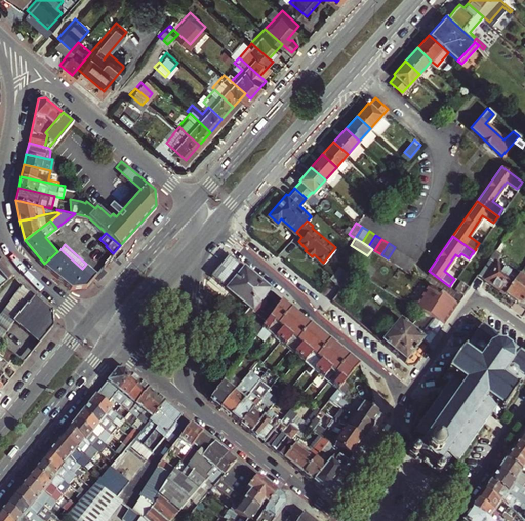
[(388,258),(394,263),(402,251),(395,247),(388,258)]
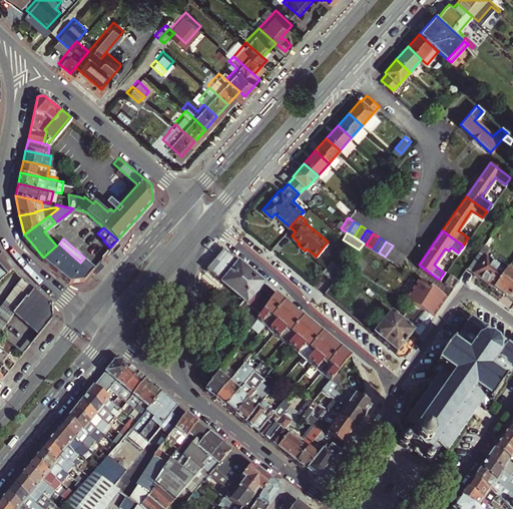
[(84,258),(80,263),(59,243),(56,245),(43,258),(69,280),(84,278),(94,267),(84,258)]
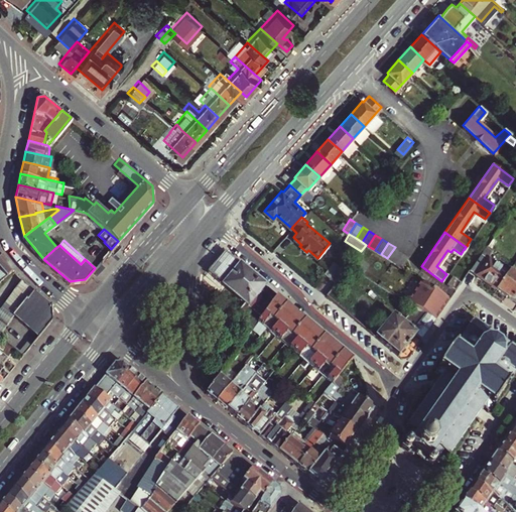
[(387,258),(394,262),(401,251),(395,247),(387,258)]
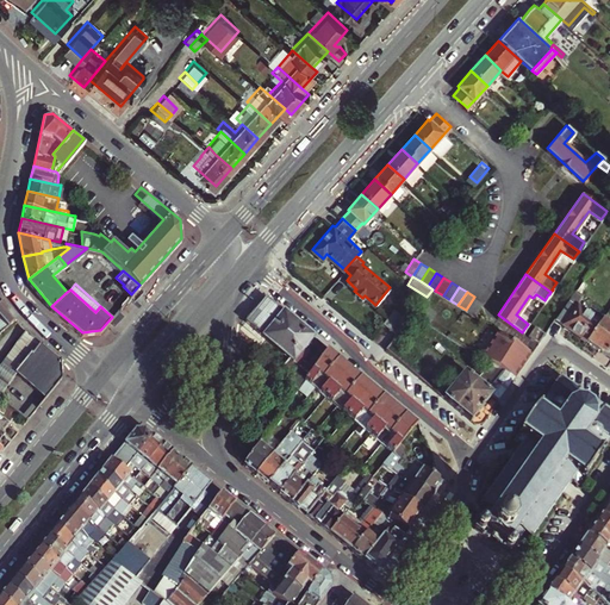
[(294,357),(313,334),(266,293),(244,318),(249,322),(290,355),(278,369),(277,368),(277,369),(297,387),(304,378),(310,370),(294,357)]
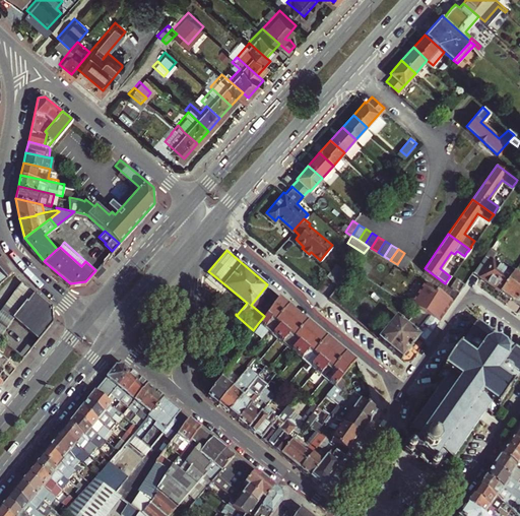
[(0,279),(12,267),(0,252),(0,279)]
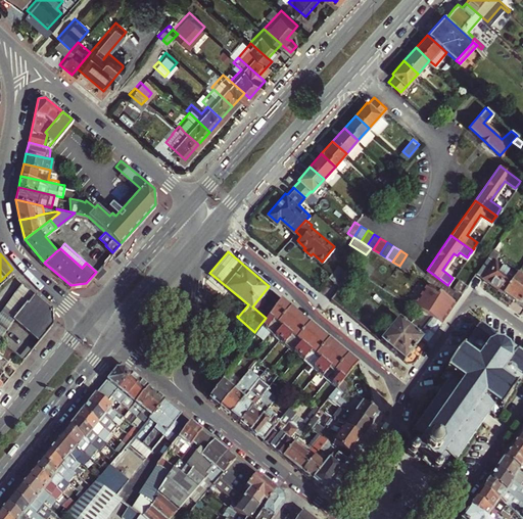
[(399,266),(406,271),(413,258),(407,254),(399,266)]
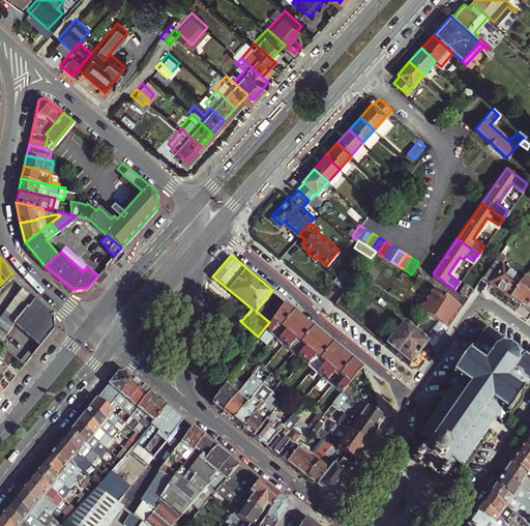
[(412,310),(414,307),(422,293),(371,259),(361,273),(359,275),(412,310)]
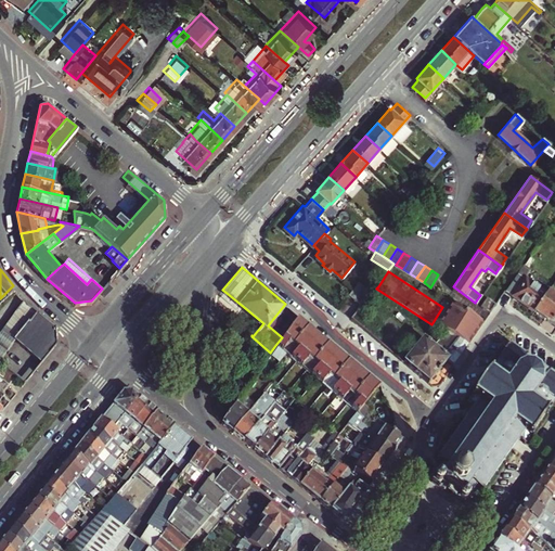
[(505,289),(534,309),(546,292),(517,271),(505,289)]
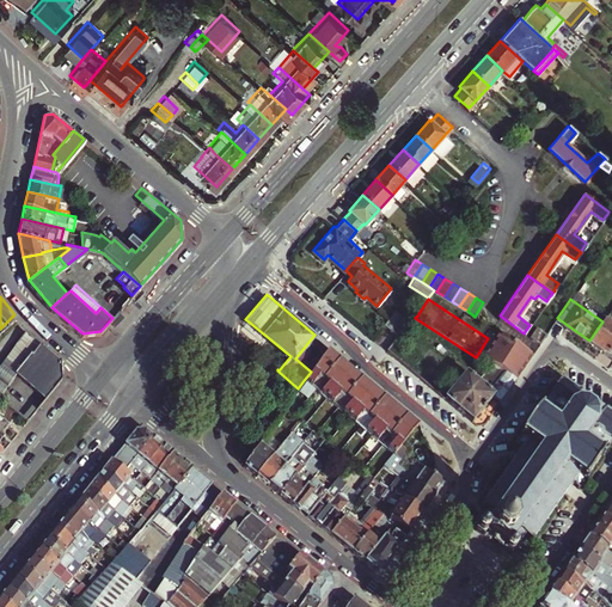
[(384,323),(391,329),(403,314),(395,308),(384,323)]
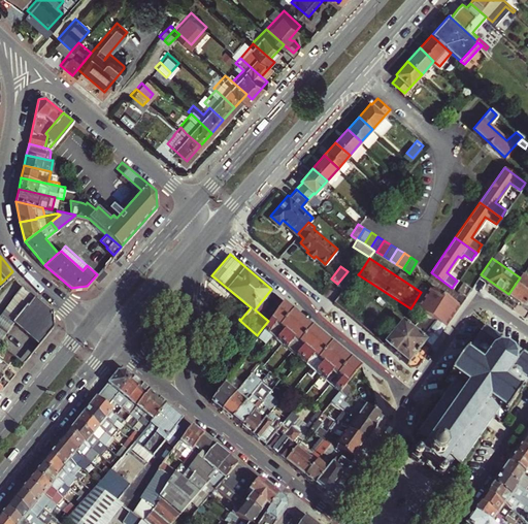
[(337,284),(343,289),(353,276),(348,271),(337,284)]
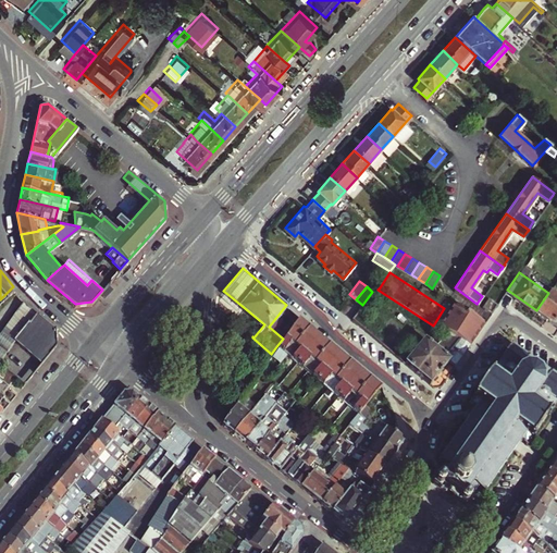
[(556,324),(556,294),(549,290),(548,293),(536,310),(556,324)]
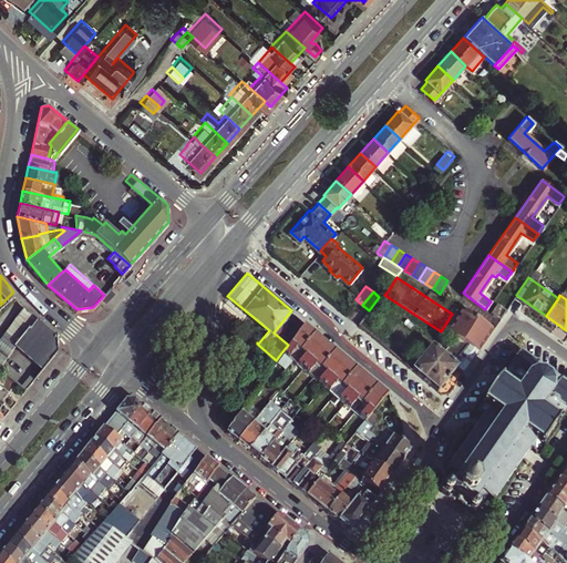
[(490,311),(500,318),(505,309),(496,303),(490,311)]
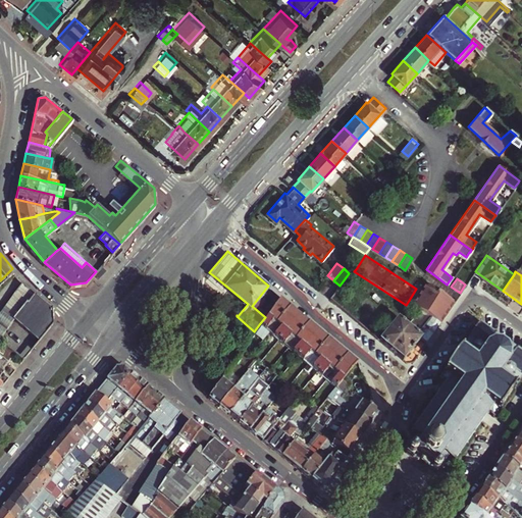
[(39,339),(53,321),(51,305),(27,286),(21,279),(17,286),(8,299),(5,303),(15,312),(13,315),(14,316),(39,339)]
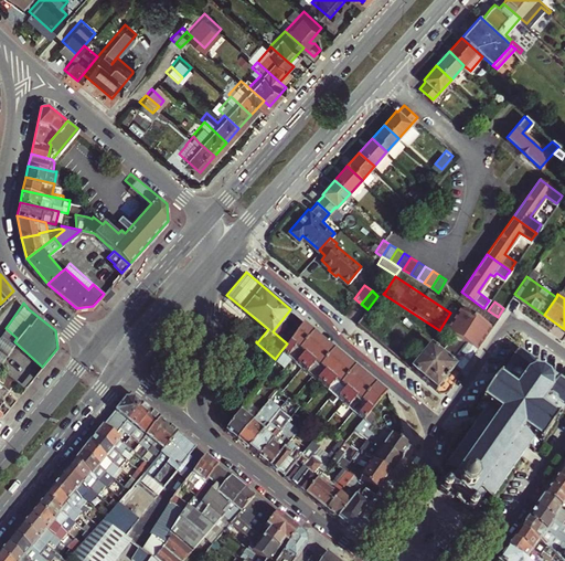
[(281,350),(291,357),(315,329),(304,320),(287,343),(281,350)]
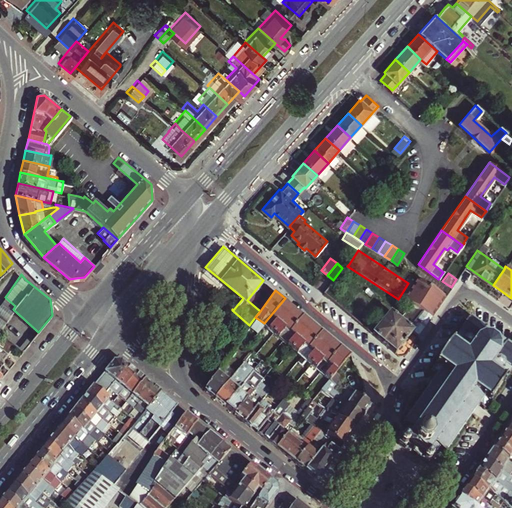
[(0,304),(0,328),(14,310),(13,309),(15,306),(5,297),(0,304)]
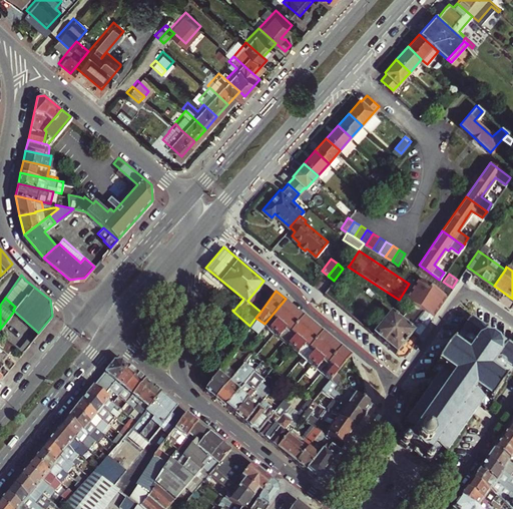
[(265,324),(274,332),(295,306),(286,299),(265,324)]
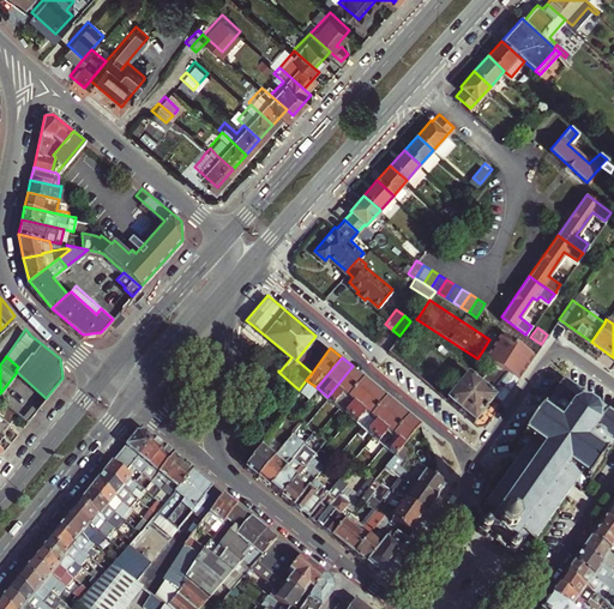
[(504,369),(517,378),(522,371),(509,362),(504,369)]
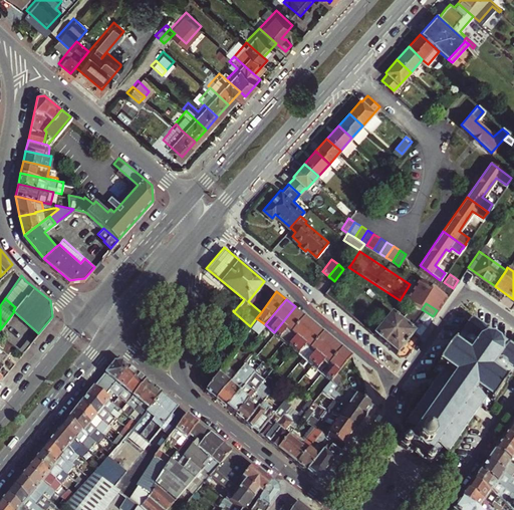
[(414,330),(420,335),(433,316),(422,309),(420,308),(413,304),(409,310),(408,310),(404,316),(401,319),(392,311),(373,332),(396,351),(414,330)]
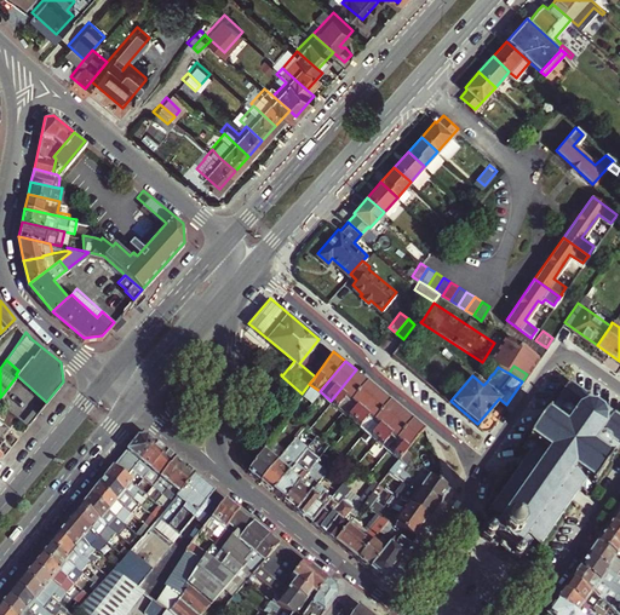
[(331,401),(343,409),(367,379),(356,369),(331,401)]
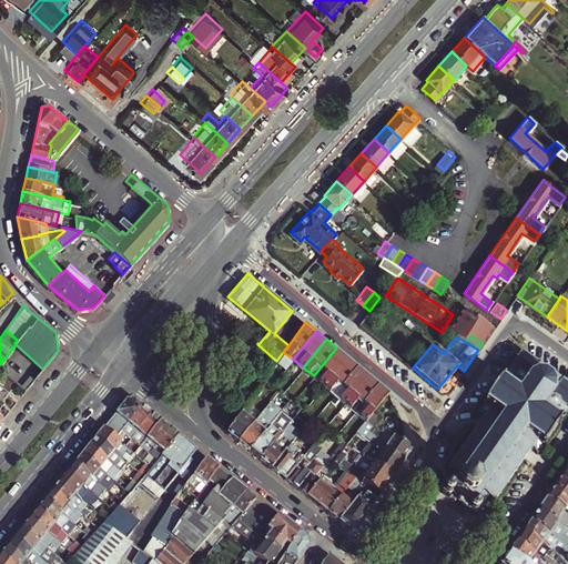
[(314,375),(324,384),(347,356),(336,348),(314,375)]
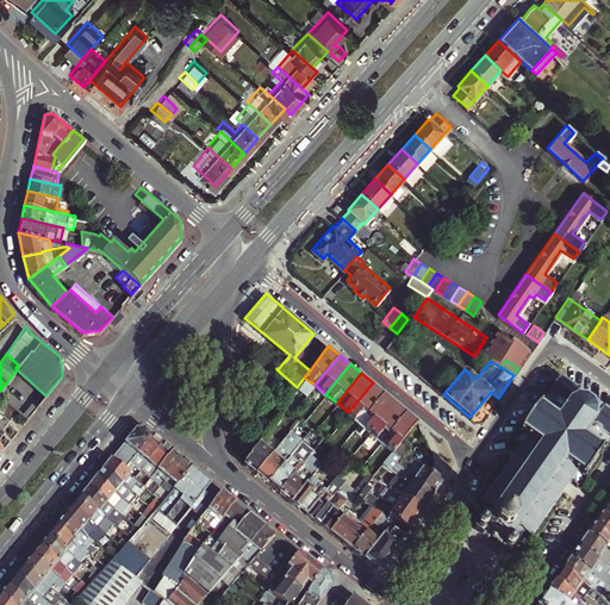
[(545,516),(546,515),(545,513),(552,503),(553,504),(554,503),(553,501),(560,491),(561,492),(562,490),(561,490),(568,479),(576,484),(577,484),(578,482),(577,482),(582,476),(583,475),(582,474),(583,474),(584,475),(585,474),(584,473),(598,451),(601,453),(602,451),(599,450),(601,449),(601,450),(602,449),(601,448),(605,443),(607,442),(607,441),(605,440),(609,435),(609,409),(604,405),(604,404),(603,403),(602,404),(579,387),(579,386),(578,385),(577,386),(561,375),(561,373),(560,373),(560,374),(559,373),(558,374),(559,375),(548,390),(547,391),(548,392),(545,397),(543,397),(542,397),(541,397),(541,398),(537,404),(536,404),(536,405),(536,406),(535,405),(534,406),(535,407),(521,429),(518,428),(517,429),(520,430),(518,430),(517,431),(518,431),(514,437),(512,437),(512,438),(512,440),(520,444),(512,455),(511,454),(511,455),(512,456),(504,467),(503,466),(502,467),(503,468),(496,479),(495,478),(493,480),(495,480),(487,491),(485,491),(485,492),(486,492),(481,499),(480,498),(479,499),(480,500),(479,501),(481,503),(481,501),(487,505),(474,525),(509,549),(522,530),(528,535),(527,536),(528,537),(529,535),(530,536),(531,535),(530,534),(535,528),(536,528),(537,526),(536,525),(543,515),(545,516)]
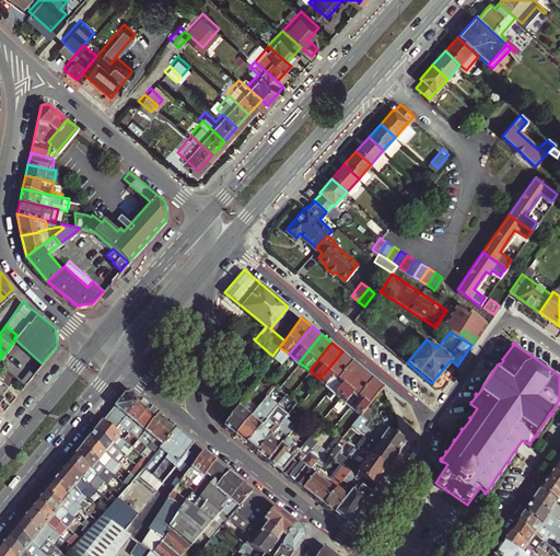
[(319,379),(329,387),(352,360),(342,351),(319,379)]
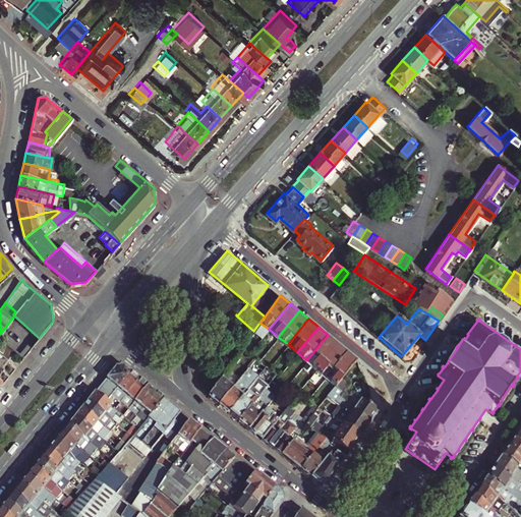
[(306,360),(316,368),(338,342),(328,335),(306,360)]
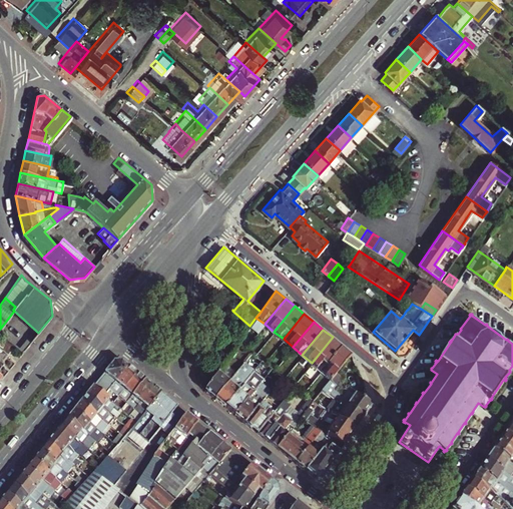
[(0,366),(3,363),(1,362),(14,345),(3,336),(0,339),(0,366)]
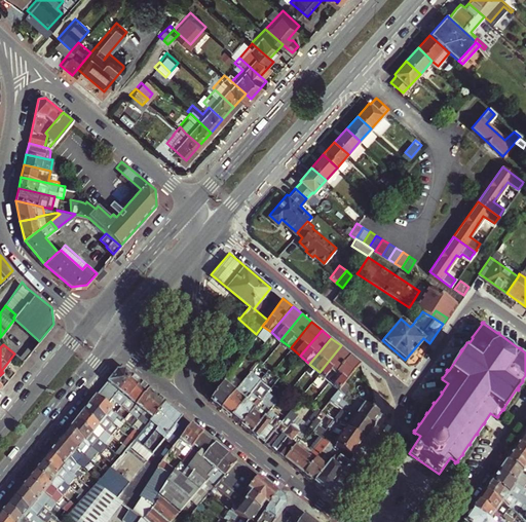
[(320,372),(329,379),(350,353),(341,345),(320,372)]
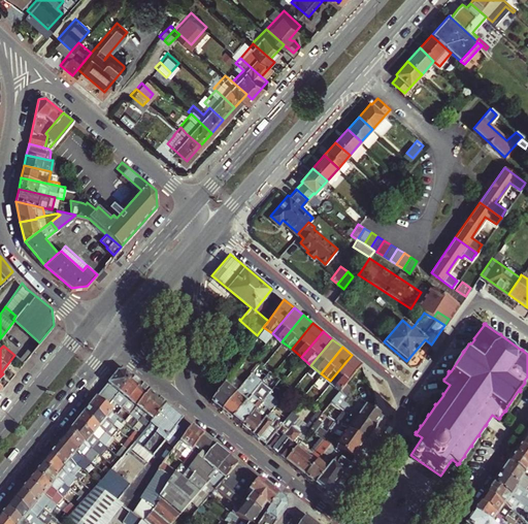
[(339,389),(348,380),(361,363),(352,355),(330,381),(339,389)]
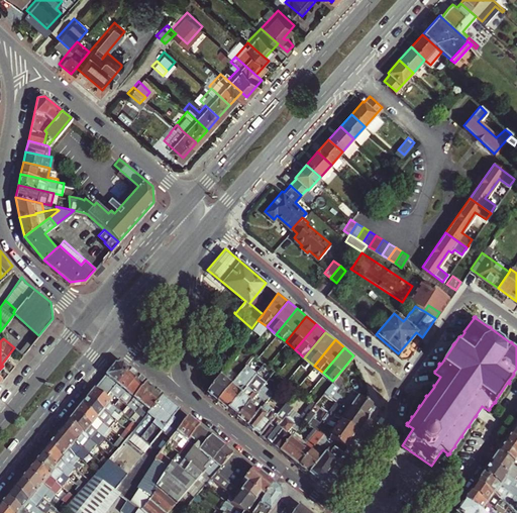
[(217,400),(226,408),(246,384),(255,372),(265,362),(261,358),(253,369),(245,363),(235,377),(217,400)]
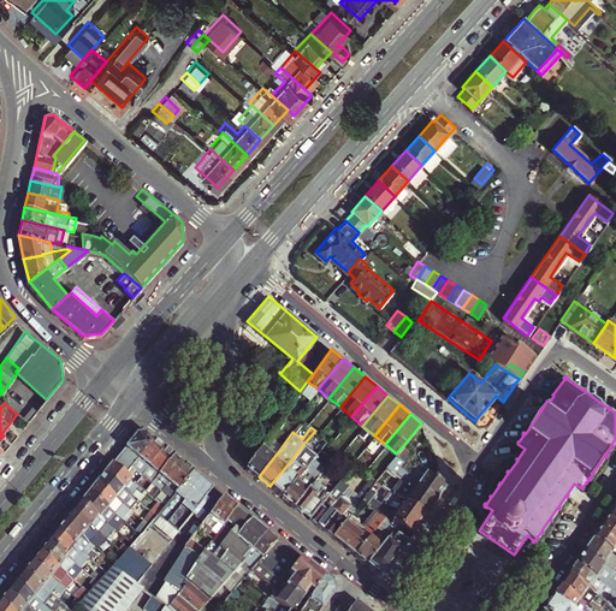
[(111,461),(124,472),(131,463),(153,435),(146,429),(136,431),(111,461)]
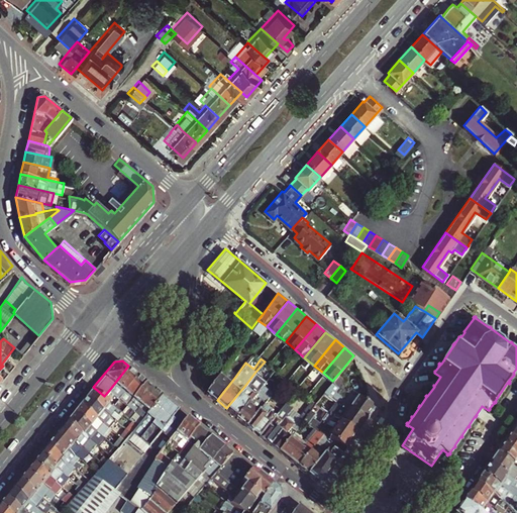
[(110,389),(119,397),(138,373),(128,366),(110,389)]
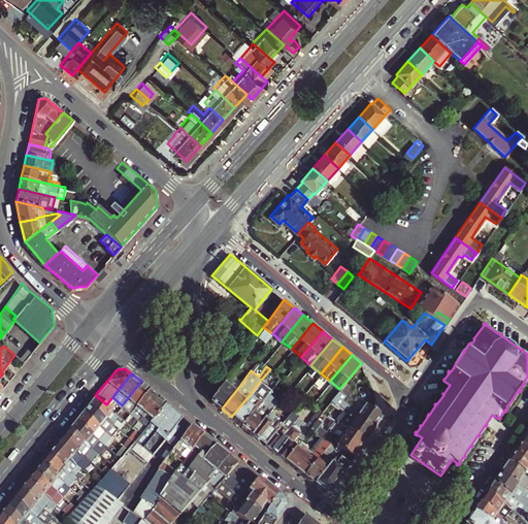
[(231,417),(241,424),(264,396),(281,377),(275,373),(266,384),(257,396),(252,392),(231,417)]
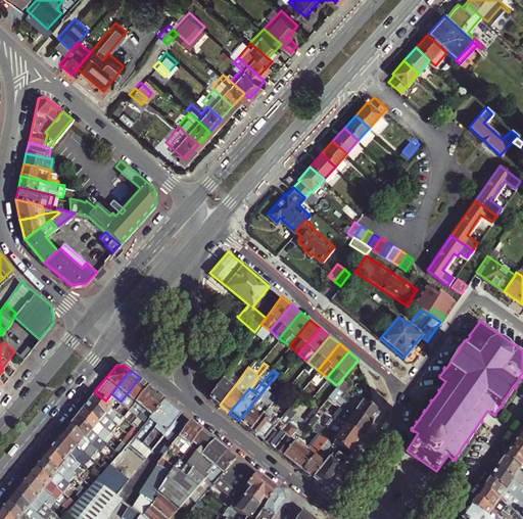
[(209,396),(220,405),(238,381),(233,377),(229,381),(222,376),(208,395),(209,396)]
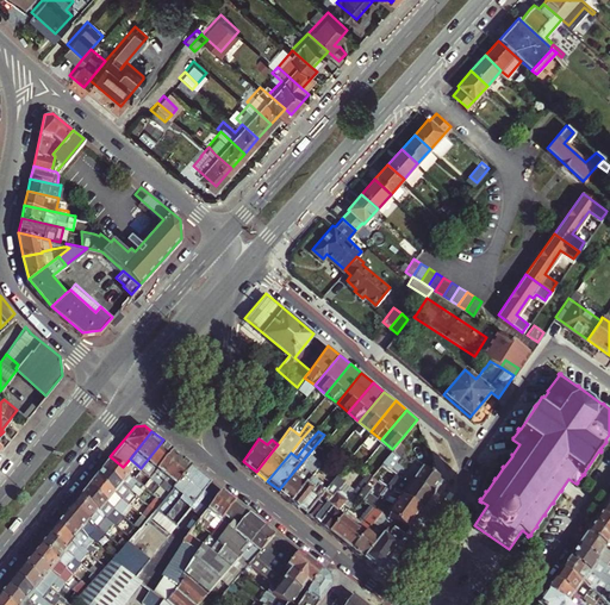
[(291,453),(297,457),(307,443),(302,438),(291,453)]
